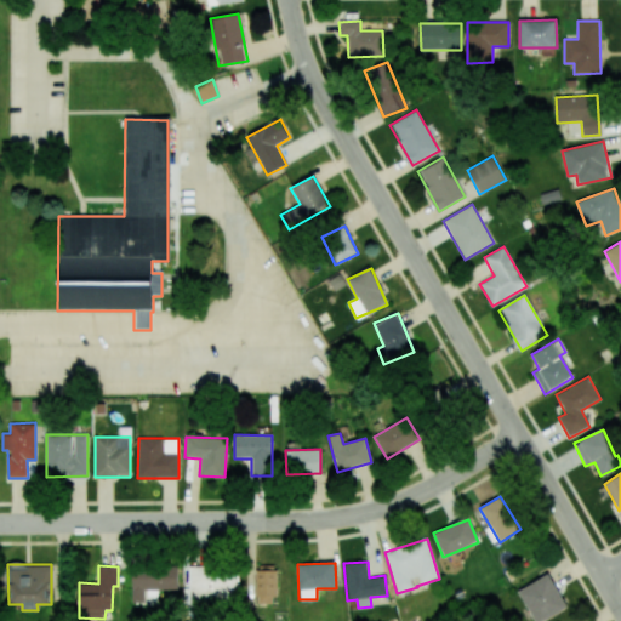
[(275,565),(256,565),(257,604),(277,603),(275,565)]
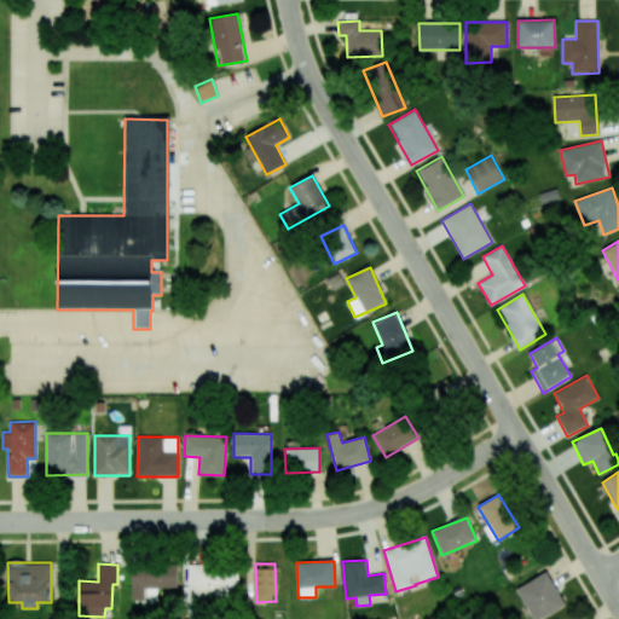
[(131,567),(132,600),(144,600),(144,589),(177,588),(177,565),(131,567)]
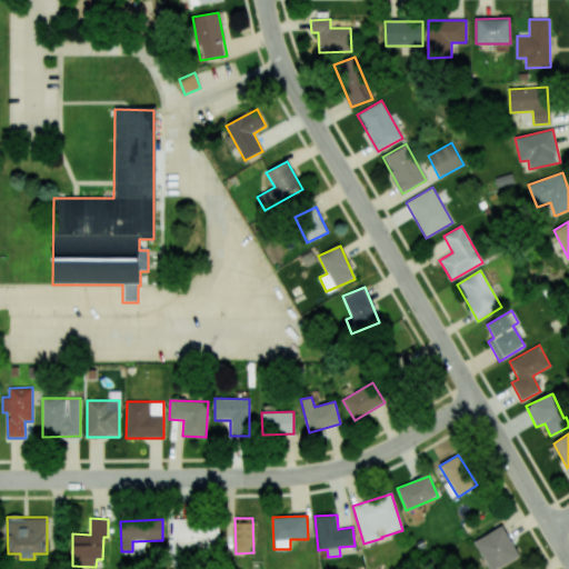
[(219,551),(220,523),(173,521),(172,549),(219,551)]
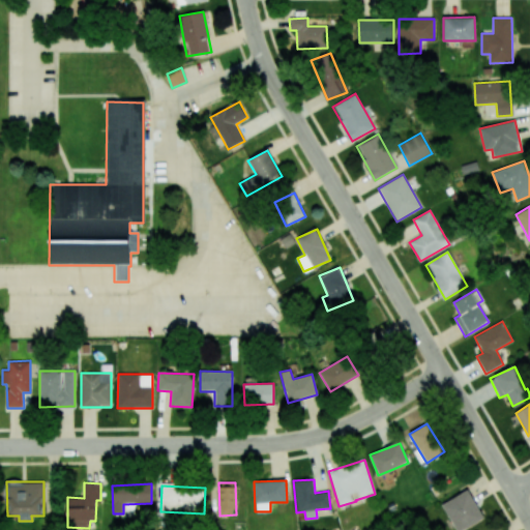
[(454,529),(462,529),(483,519),(468,490),(441,504),(454,529)]
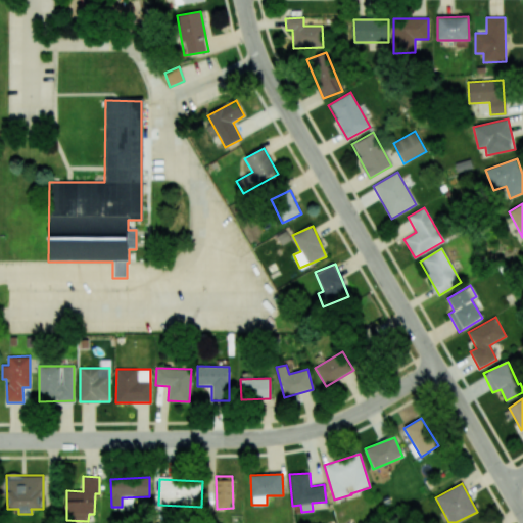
All buildings are outlined.
